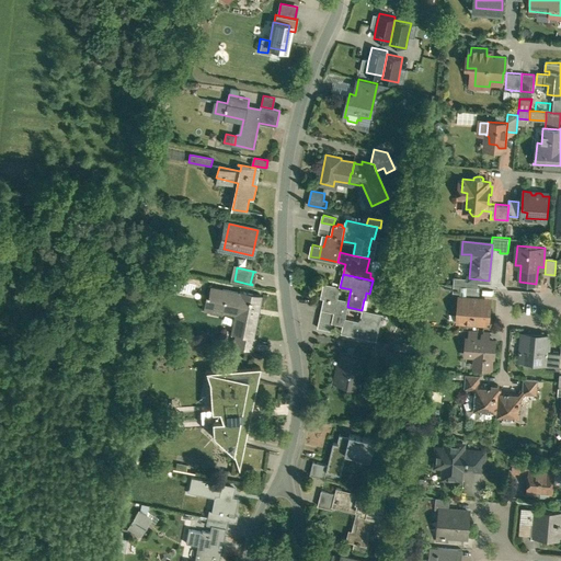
[(469,278),(455,276),(454,285),(461,285),(467,286),(478,287),(479,279),(469,278)]
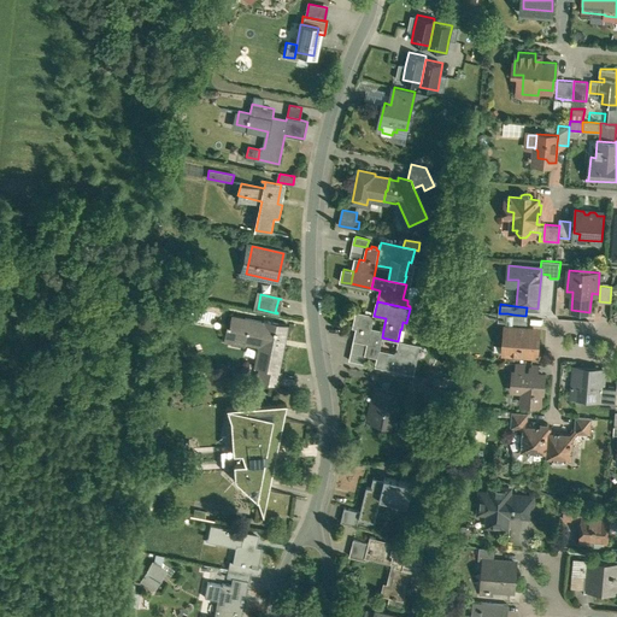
[(374,316),(365,313),(357,311),(353,328),(357,328),(354,340),(368,344),(366,350),(365,354),(377,357),(380,350),(382,338),(383,329),(371,327),(374,316)]
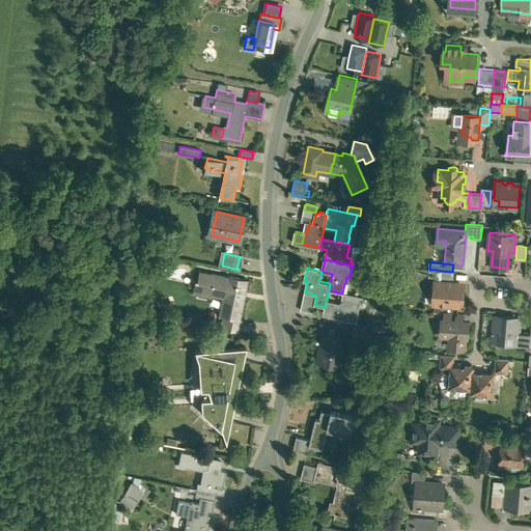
[(248,279),(227,275),(227,276),(199,271),(197,279),(195,279),(195,281),(202,282),(199,295),(212,297),(212,296),(222,298),(219,315),(223,316),(223,315),(241,319),(248,279)]
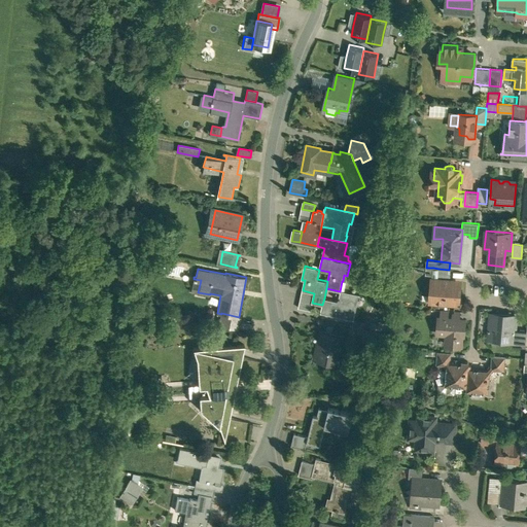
[(453,281),(440,280),(440,282),(432,282),(431,302),(458,304),(460,284),(453,283),(453,281)]
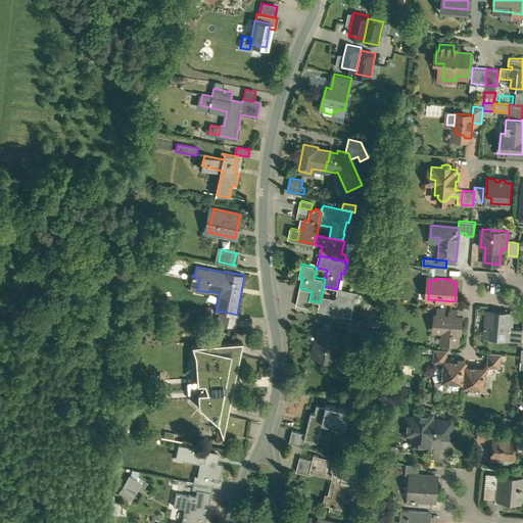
[(353,292),(338,289),(337,295),(336,294),(335,297),(336,298),(336,299),(322,296),(320,302),(319,311),(350,317),(352,306),(350,305),(353,292)]
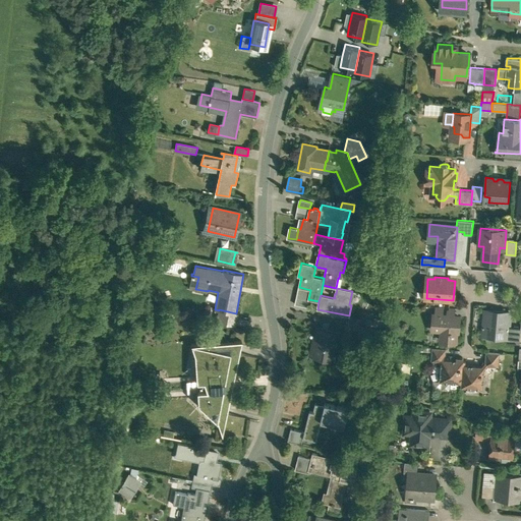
[(308,300),(297,298),(295,304),(307,306),(308,300)]
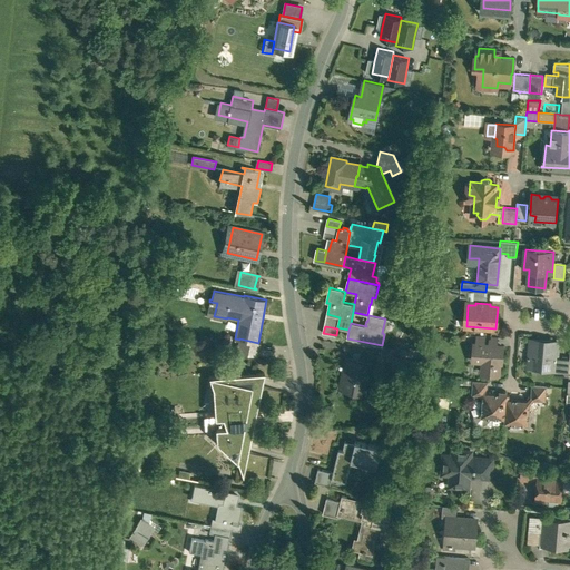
[(485,336),(477,335),(475,344),(484,345),(485,336)]
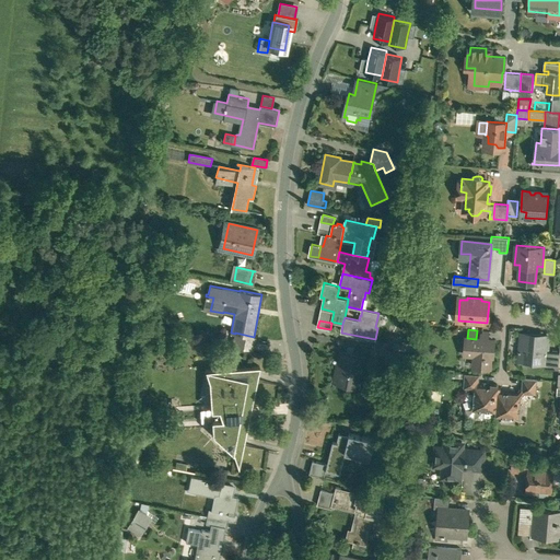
[(254,337),(235,333),(235,334),(233,346),(254,350),(256,337),(254,337)]
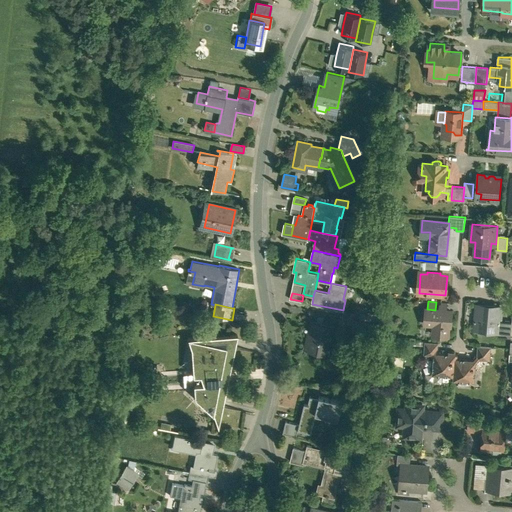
[(501,307),(477,305),(475,329),(504,331),(505,322),(500,321),(501,307)]
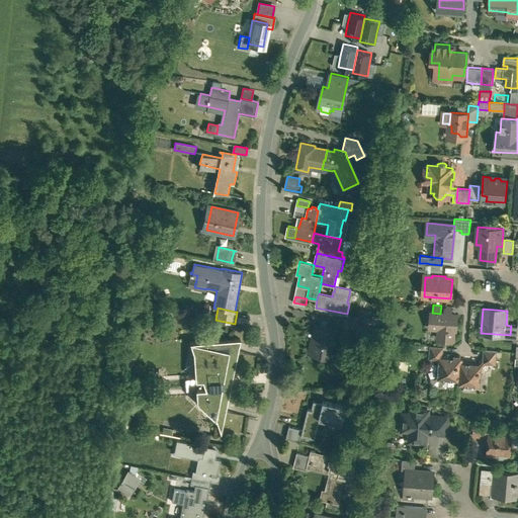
[(432,313),(431,313),(429,327),(440,328),(439,339),(453,340),(453,329),(456,329),(457,315),(440,314),(432,313)]
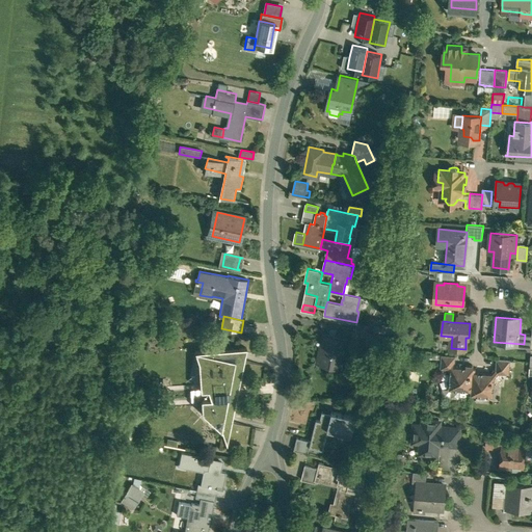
[(347,341),(324,336),(319,360),(342,365),(347,341)]
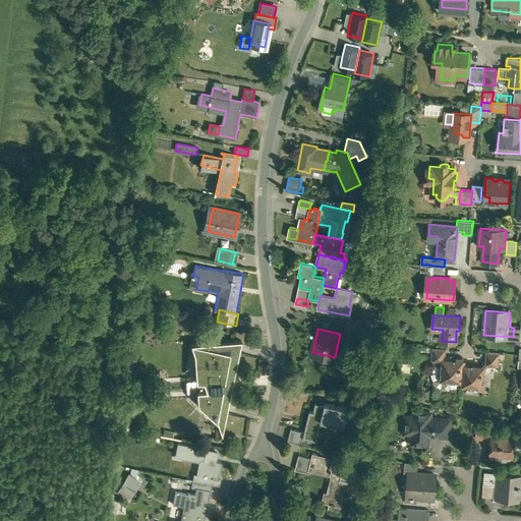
[(242,340),(191,343),(194,353),(196,379),(196,381),(204,381),(207,389),(197,390),(197,391),(197,402),(217,418),(223,436),(242,340)]
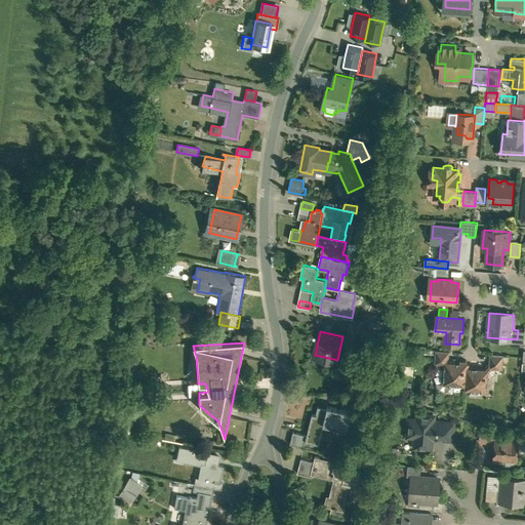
[(459,362),(448,361),(449,351),(435,350),(434,364),(444,365),(444,382),(465,385),(466,385),(467,367),(470,367),(470,366),(470,364),(467,360),(460,360),(459,362)]
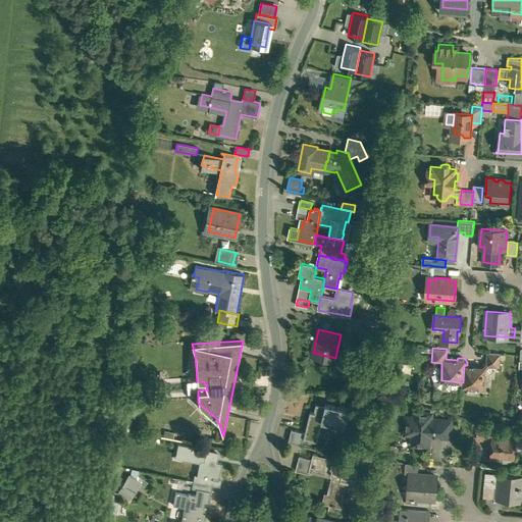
[(501,353),(486,352),(485,363),(483,366),(467,364),(467,365),(464,365),(463,382),(462,382),(462,386),(483,388),(485,368),(488,366),(500,367),(501,353)]
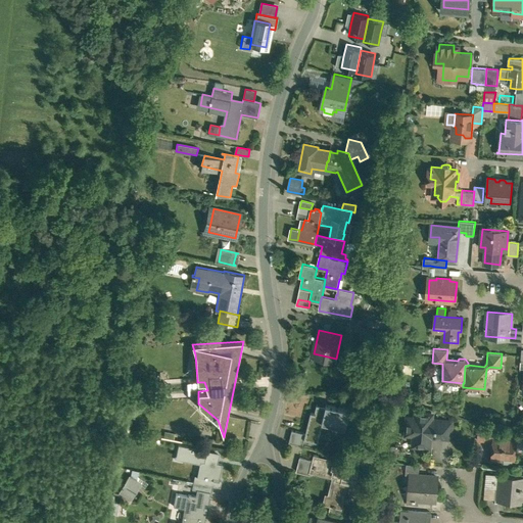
[(197,380),(193,381),(187,381),(188,392),(194,392),(198,392),(198,391),(207,390),(204,382),(197,382),(197,380)]
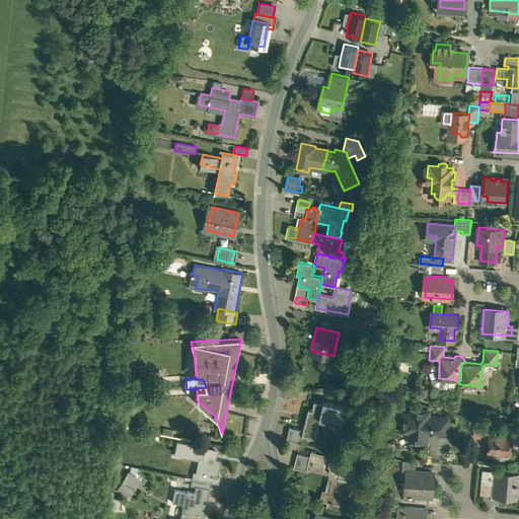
[(331,406),(316,403),(311,425),(304,424),(301,437),(315,440),(319,428),(326,429),(327,423),(343,426),(347,410),(359,413),(362,403),(350,400),(348,403),(334,400),(331,406)]
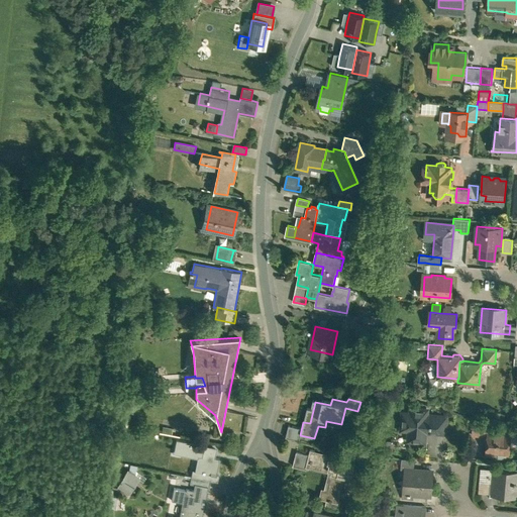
[(426,410),(412,409),(411,417),(406,416),(405,425),(410,426),(409,439),(424,440),(425,427),(429,427),(429,430),(444,431),(445,417),(426,416),(426,410)]
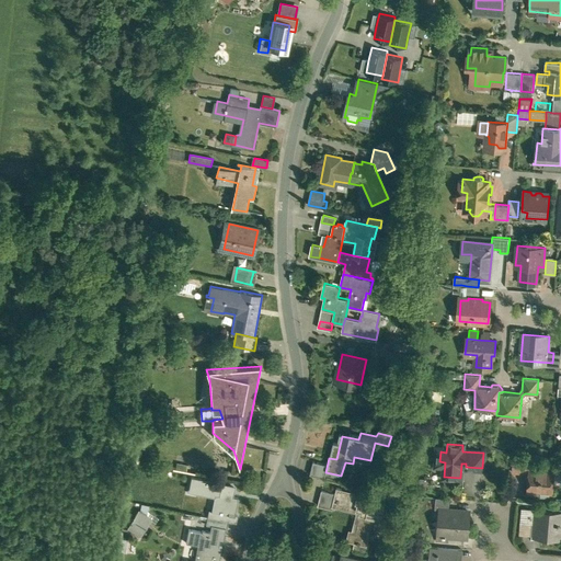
[(329,458),(316,455),(312,468),(325,472),(329,458)]
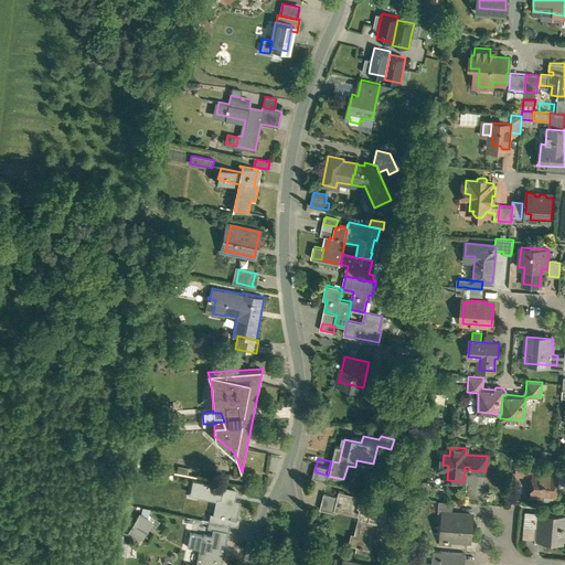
[(533,461),(518,460),(515,475),(534,476),(534,468),(532,468),(533,461)]
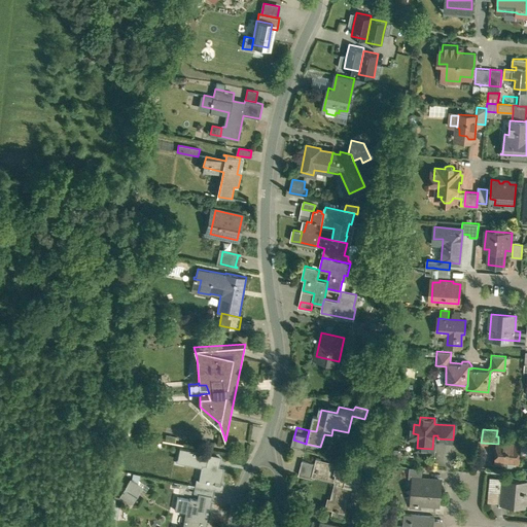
[(174,443),(175,436),(165,434),(164,441),(174,443)]
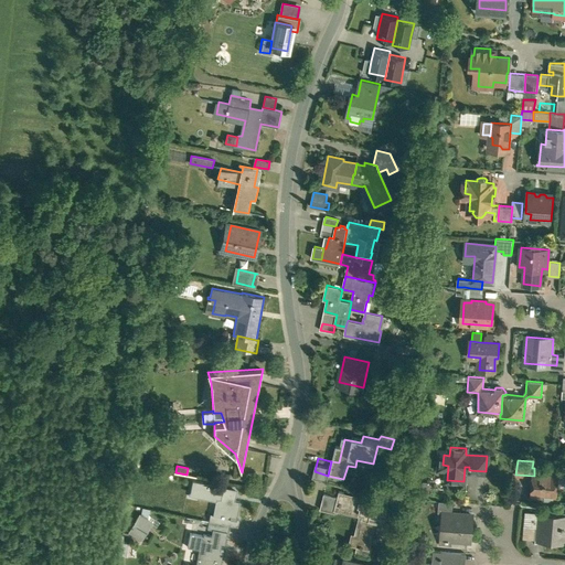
[(557,470),(534,468),(534,476),(532,494),(555,497),(557,470)]
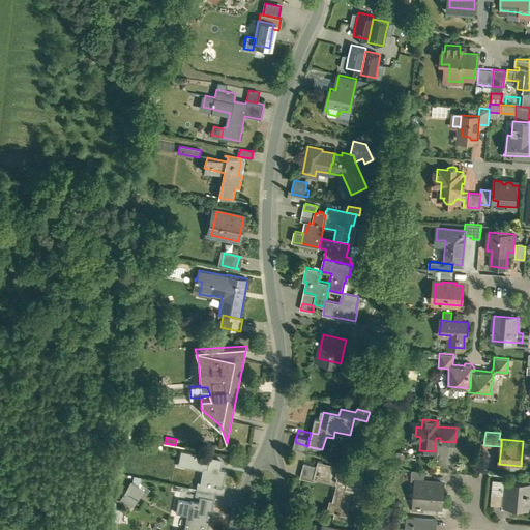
[(221,461),(205,458),(205,455),(196,453),(197,452),(181,449),(180,455),(182,455),(181,464),(206,469),(204,483),(222,487),(225,470),(219,469),(221,461)]
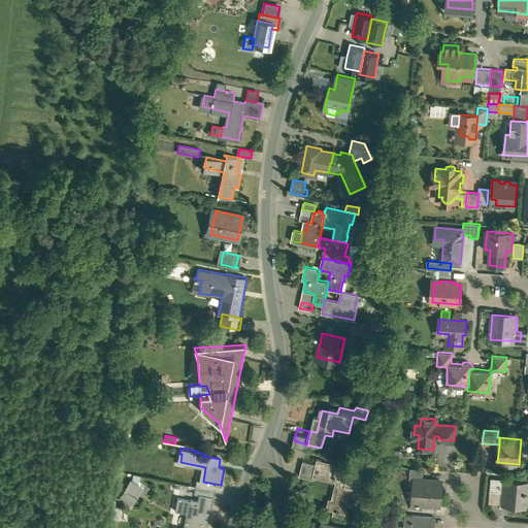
[(359,471),(336,465),(335,467),(321,463),(321,461),(317,460),(315,465),(303,462),(299,476),(312,480),(314,474),(339,481),(334,500),(347,503),(351,488),(355,489),(359,471)]
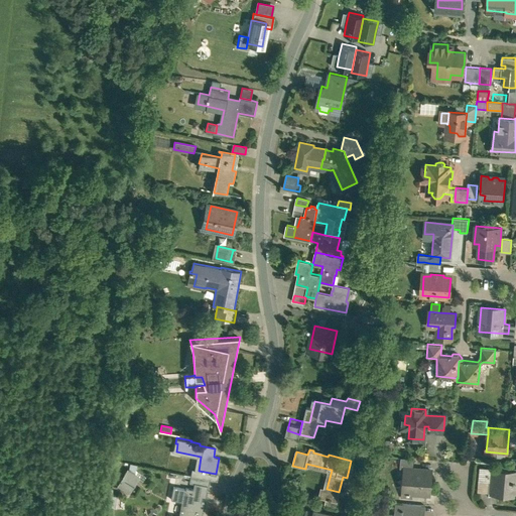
[(491,468),(480,467),(478,491),(488,492),(491,468)]
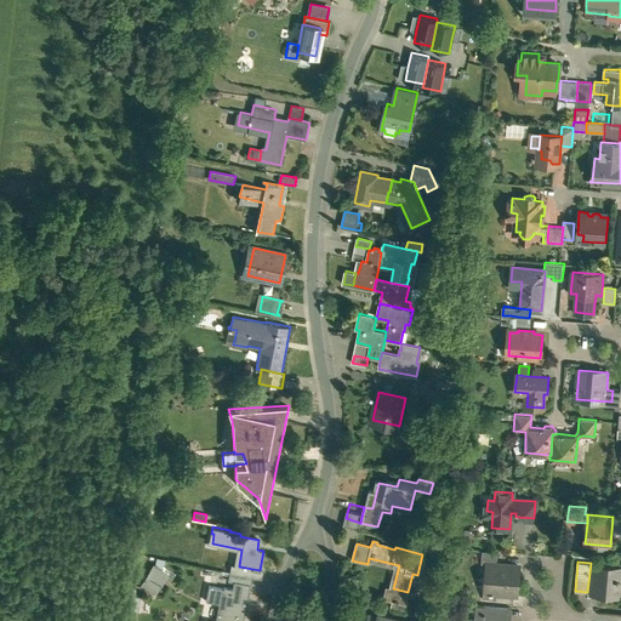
[(518,565),(489,563),(486,598),(496,598),(496,592),(516,594),(518,565)]
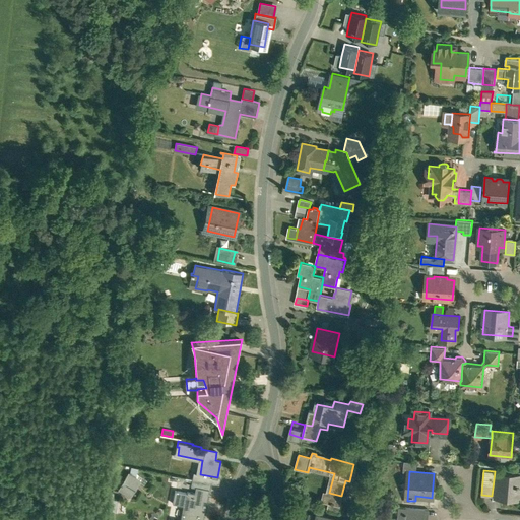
[(519,473),(498,472),(496,492),(501,493),(501,497),(519,498),(519,473)]
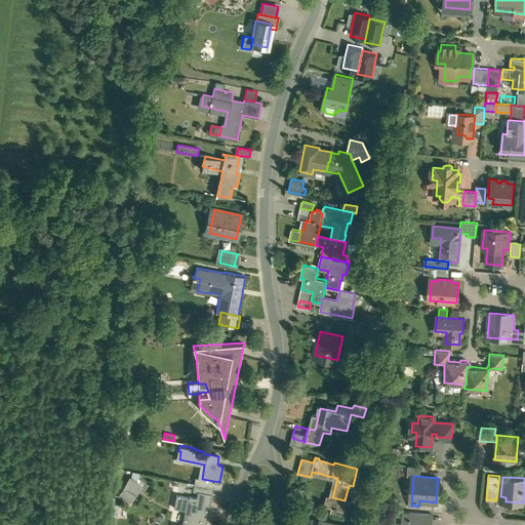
[(142,485),(130,478),(119,495),(131,502),(142,485)]
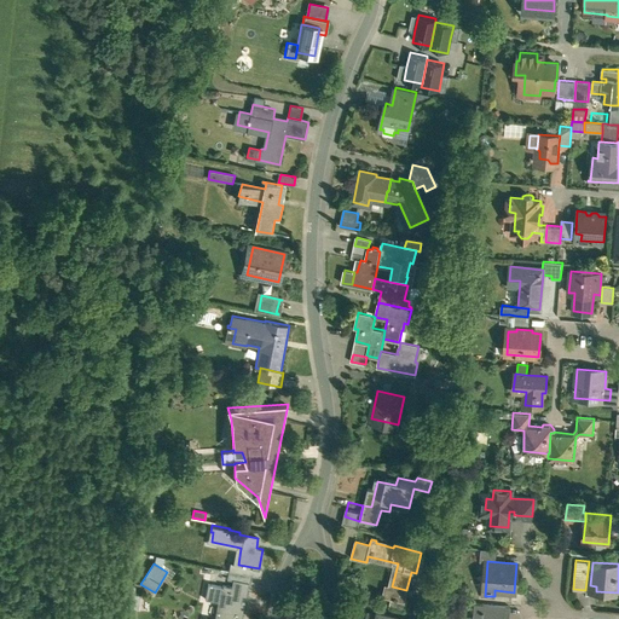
[(259,568),(238,565),(237,572),(252,576),(261,577),(262,570),(259,568)]
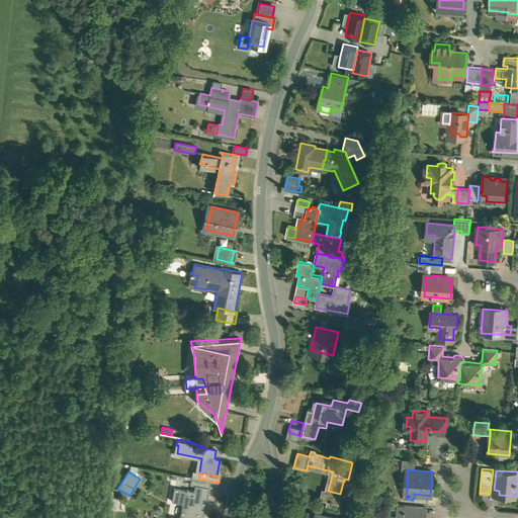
[(198,479),(192,478),(190,485),(208,488),(209,488),(210,482),(198,479)]
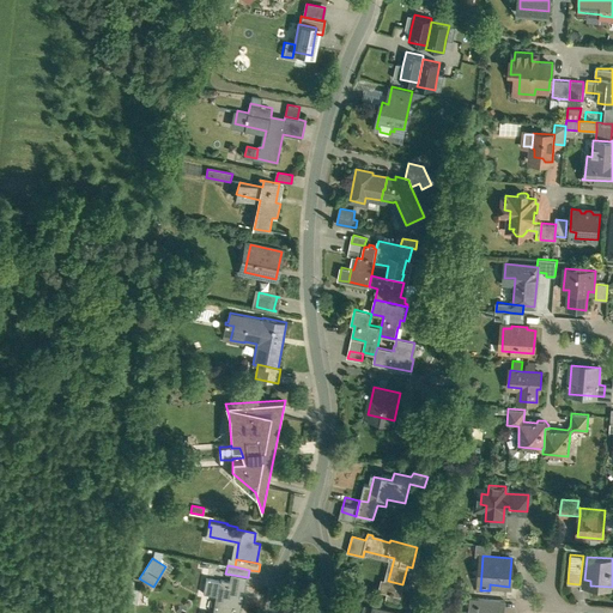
[(238,612),(247,577),(225,574),(224,581),(222,580),(222,581),(207,578),(204,593),(205,593),(205,590),(219,593),(214,612),(238,612)]
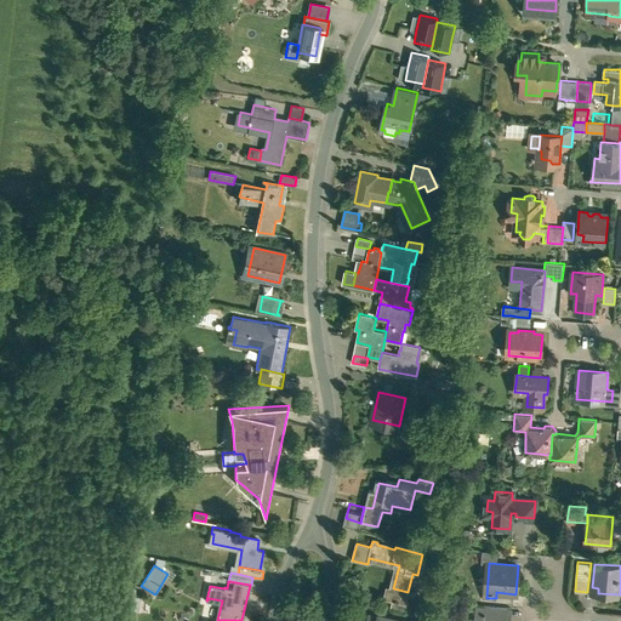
[(307,603),(298,600),(295,616),(305,617),(307,603)]
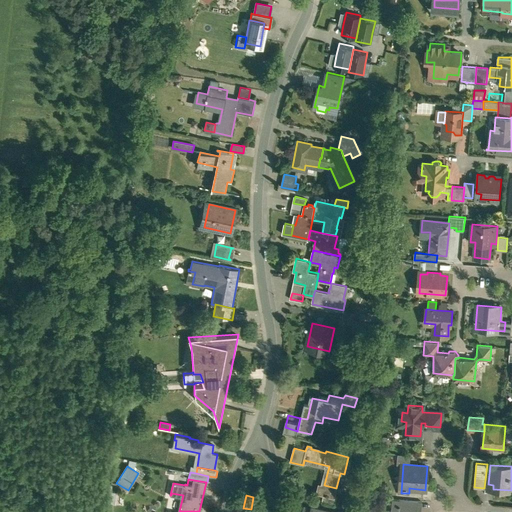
[(417,511),(418,500),(400,499),(400,504),(398,504),(398,506),(399,507),(399,511),(417,511)]
